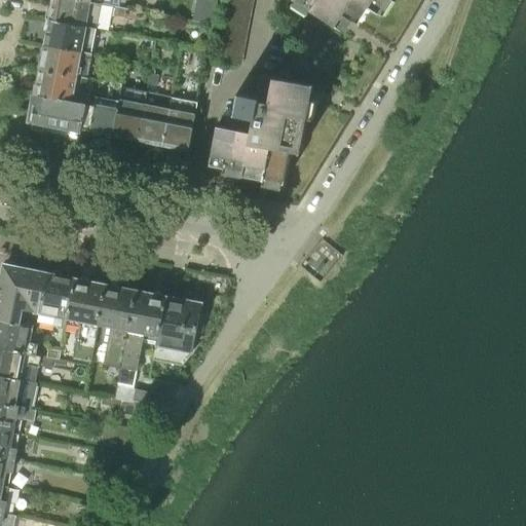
[(53,0),(50,21),(97,30),(102,5),(77,0),(53,0)]
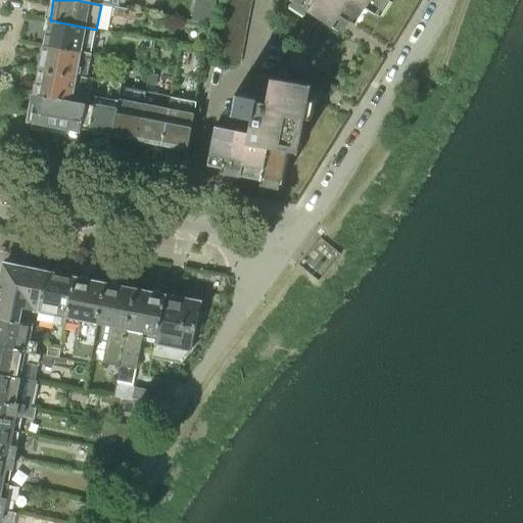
[(215,1),(211,0),(194,0),(191,19),(209,24),(215,1)]
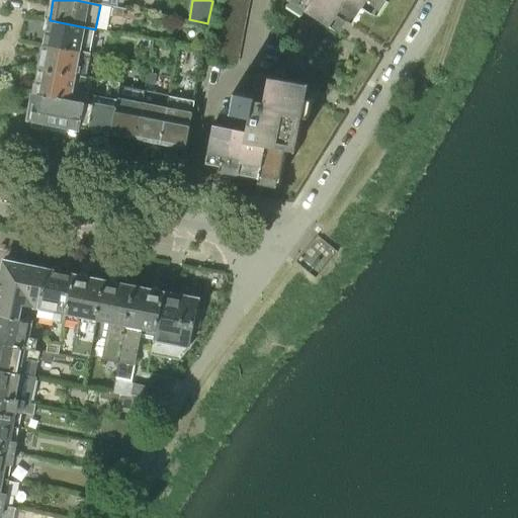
[(289,0),(290,0),(286,5),(303,15),(305,10),(339,32),(347,20),(352,23),(361,7),(371,13),(372,12),(377,15),(385,0),(289,0)]
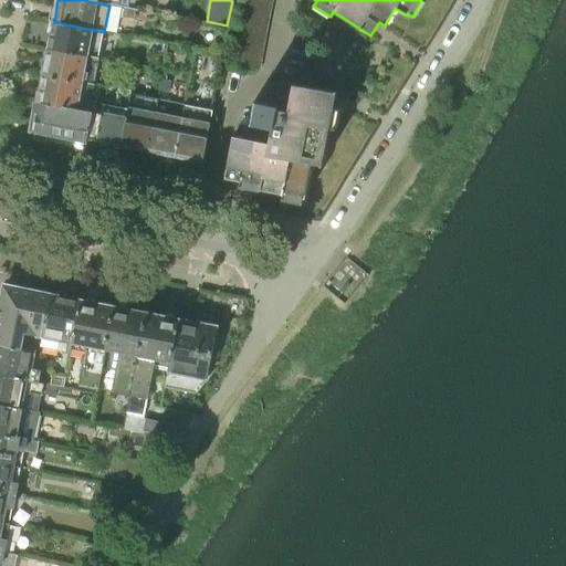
[(49,49),(98,59),(104,32),(54,22),(49,49)]
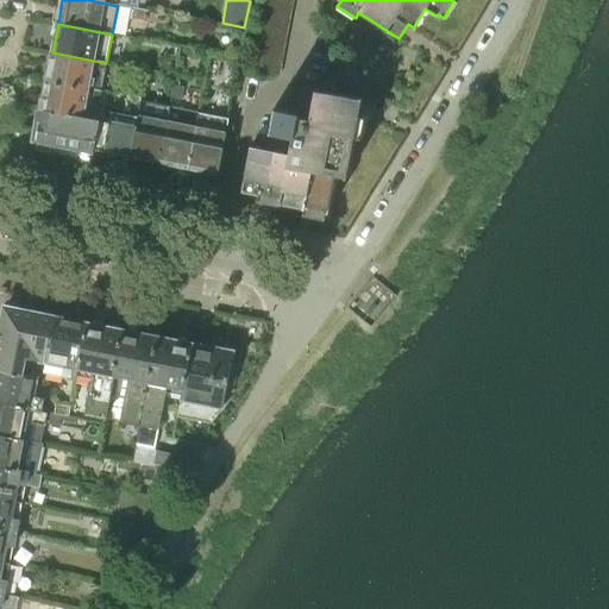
[(42,110),(95,119),(106,63),(52,52),(42,110)]
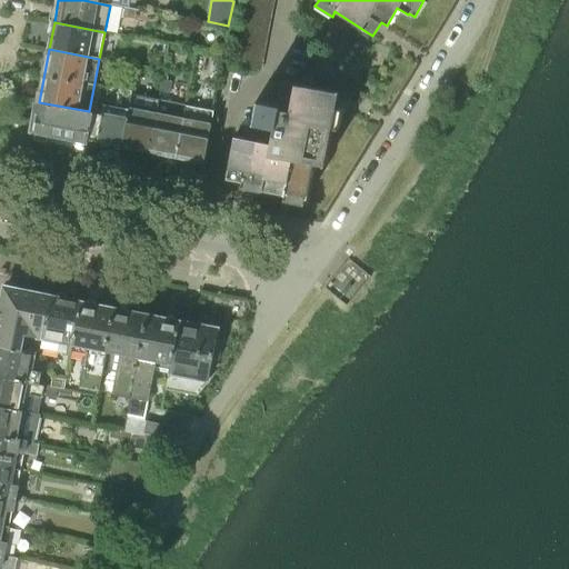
[(160,89),(171,91),(172,81),(162,79),(160,89)]
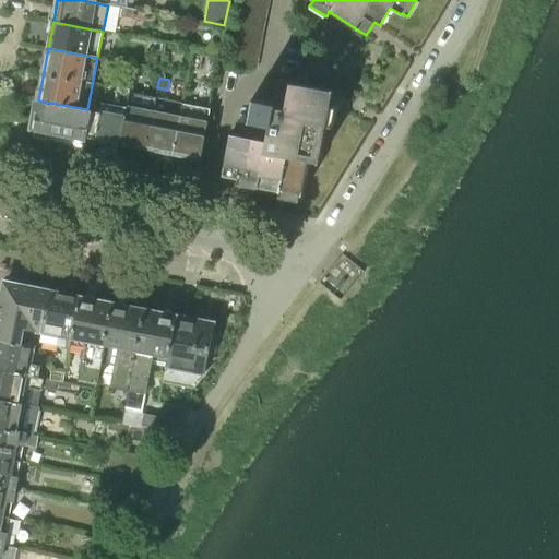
[(238,178),(237,185),(257,188),(257,187),(280,191),(278,198),(299,201),(299,195),(301,195),(308,162),(318,163),(324,126),(331,128),(334,107),(329,106),(332,91),(277,80),(275,104),(252,99),(248,122),(269,127),(265,140),(230,133),(222,176),(238,178)]
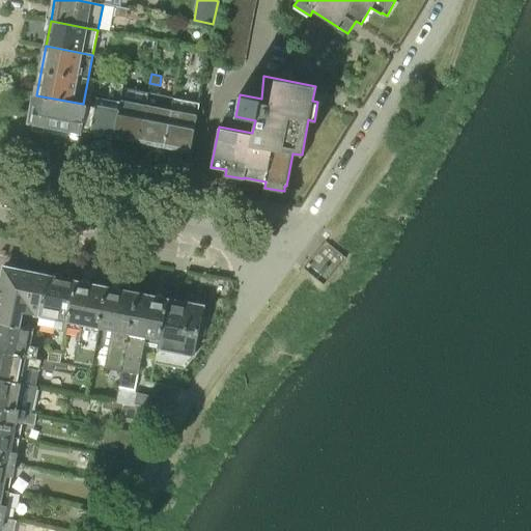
[(91,132),(113,137),(123,89),(123,85),(111,83),(109,100),(98,96),(91,132)]
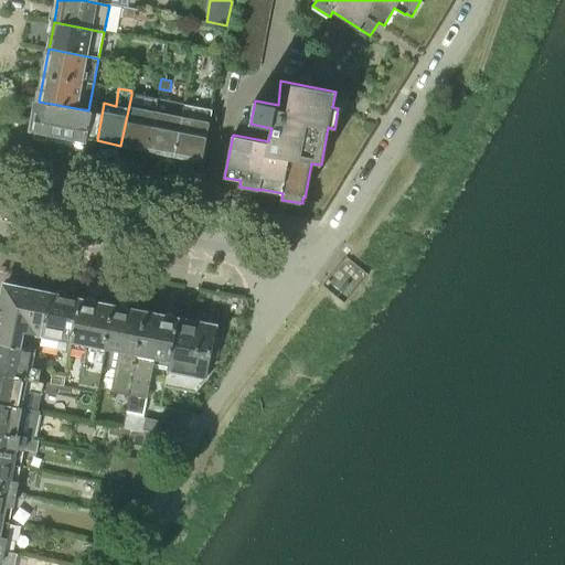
[(120,146),(148,151),(158,99),(131,95),(120,146)]
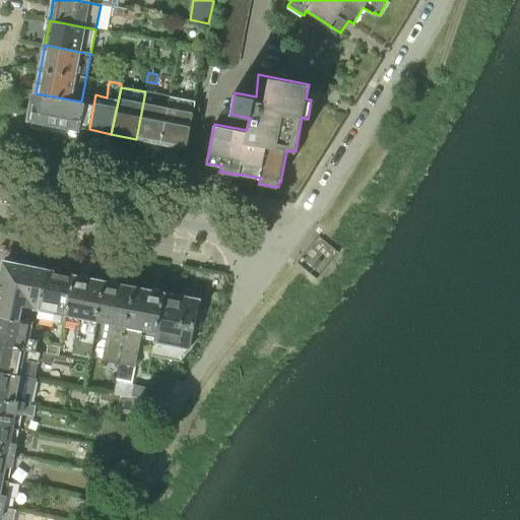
[(136,139),(160,143),(170,95),(145,90),(145,91),(136,139)]
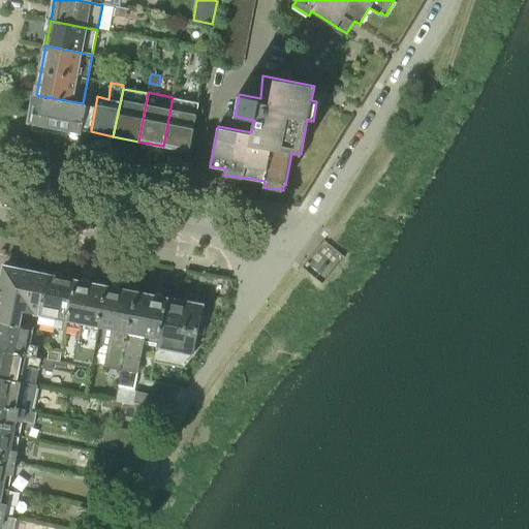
[(82,130),(91,131),(97,96),(95,96),(93,105),(83,103),(36,95),(35,96),(31,121),(33,121),(31,130),(43,132),(42,133),(80,141),(82,130)]
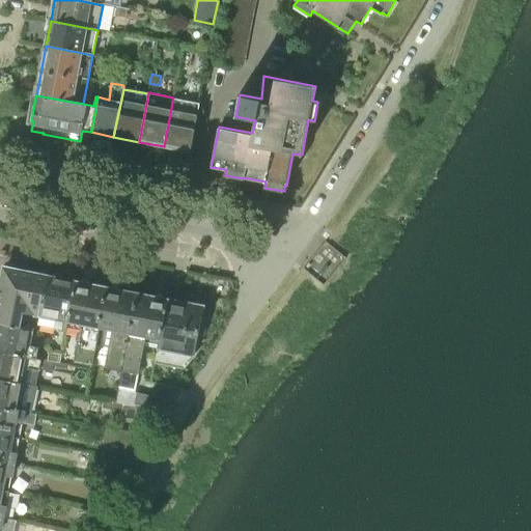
[(173,98),(164,146),(191,151),(199,103),(173,98)]
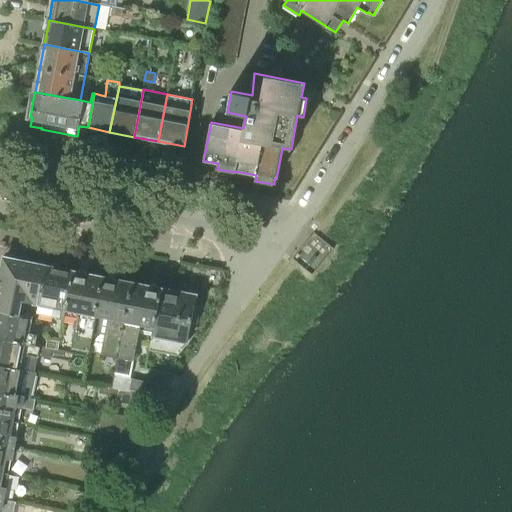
[(32,305),(38,306),(46,267),(3,259),(0,274),(0,311),(20,315),(23,302),(32,303),(32,305)]
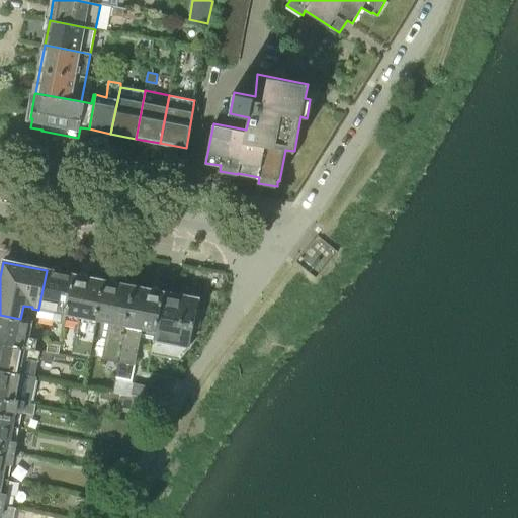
[(65,323),(67,315),(74,275),(47,270),(38,310),(37,317),(65,323)]
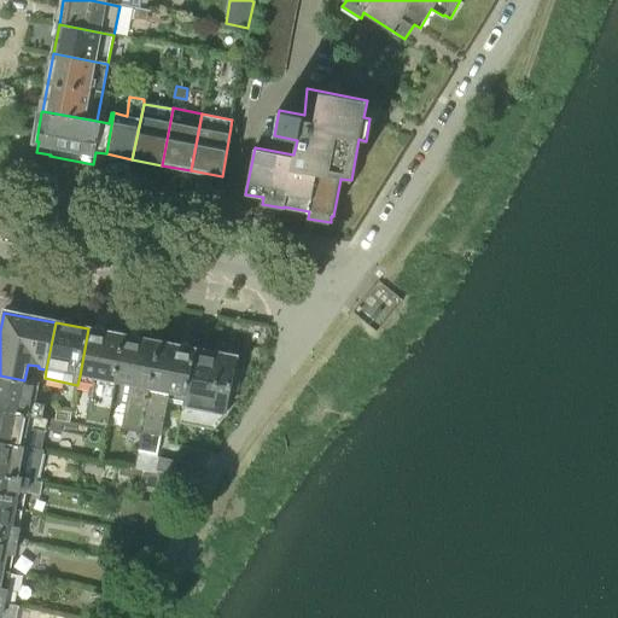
[(108,425),(116,383),(124,336),(88,328),(80,375),(94,379),(86,420),(108,425)]
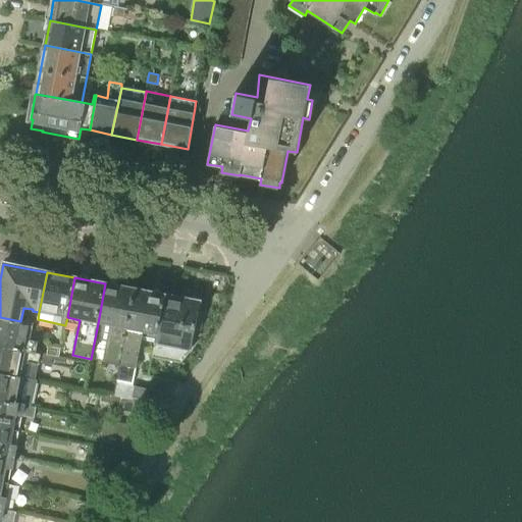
[(118,365),(119,365),(135,290),(105,283),(98,323),(110,325),(103,362),(118,365)]
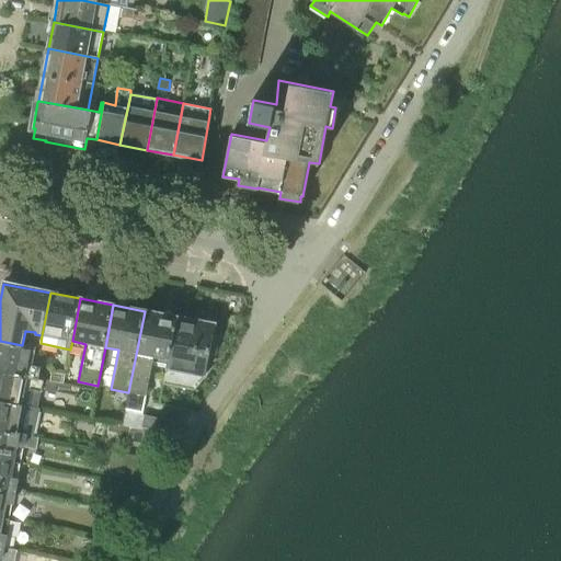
[(164,375),(168,375),(178,316),(174,316),(174,317),(145,311),(128,392),(127,392),(123,410),(142,414),(153,357),(168,359),(164,375)]
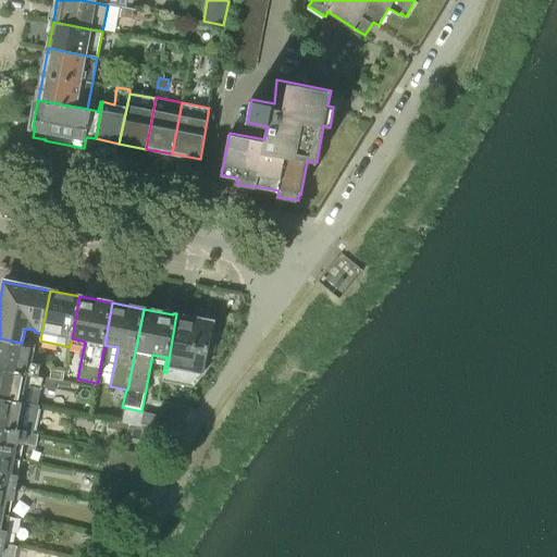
[(176,313),(166,372),(166,373),(193,379),(203,368),(207,347),(214,347),(217,330),(185,324),(186,316),(176,313)]
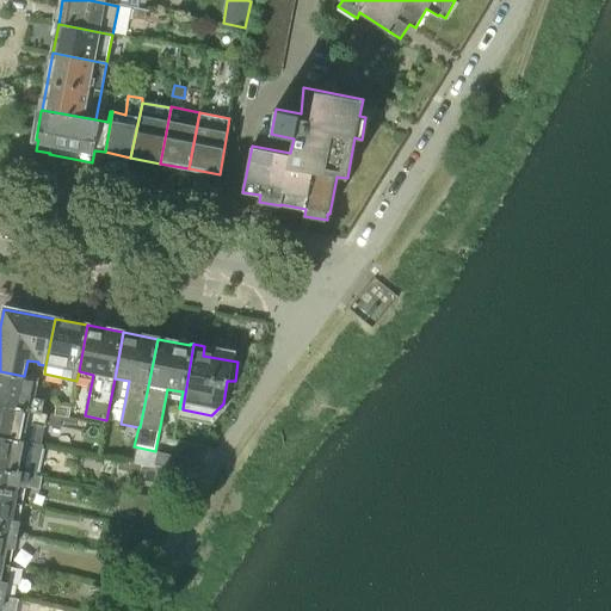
[(0,403),(43,412),(44,400),(36,397),(39,378),(36,377),(36,378),(24,376),(0,371),(0,403)]
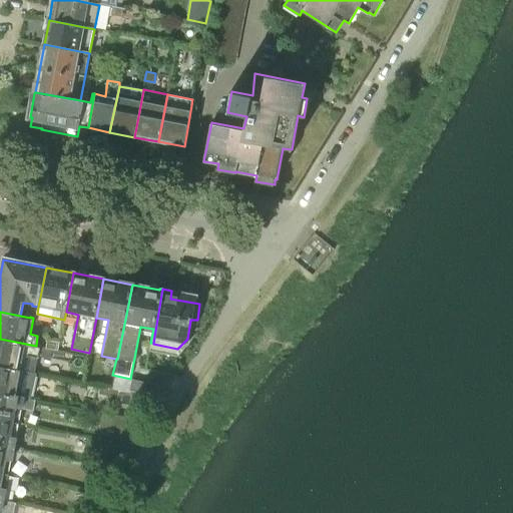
[(0,366),(33,373),(36,358),(38,359),(40,349),(35,347),(36,346),(0,339),(0,366)]
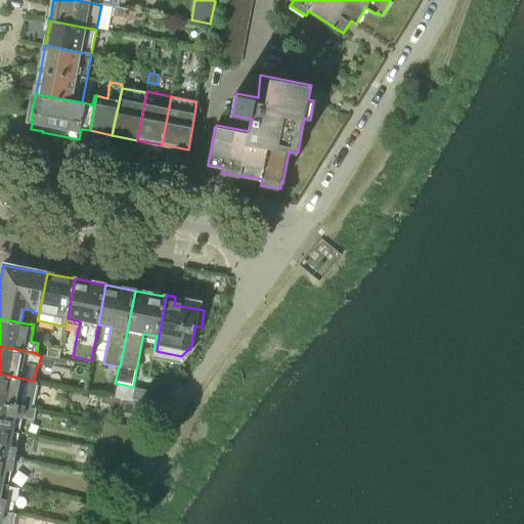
[(51,347),(48,347),(46,356),(59,358),(61,349),(60,349),(51,347)]
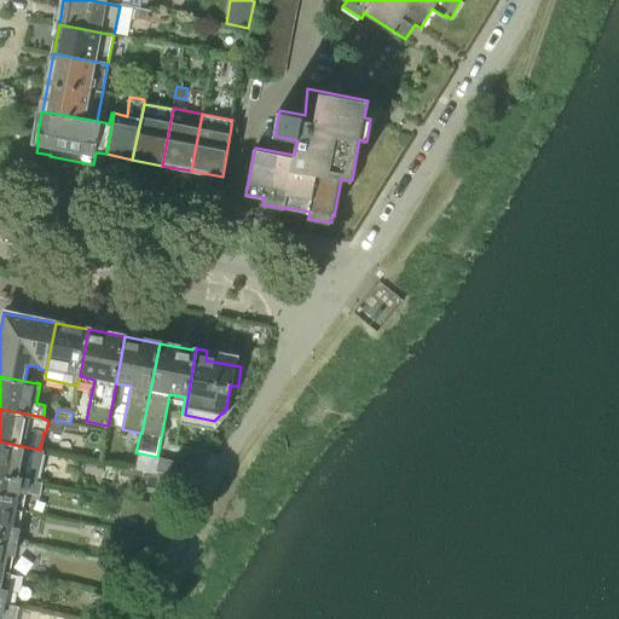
[(0,473),(38,481),(44,450),(40,450),(0,441),(0,473)]
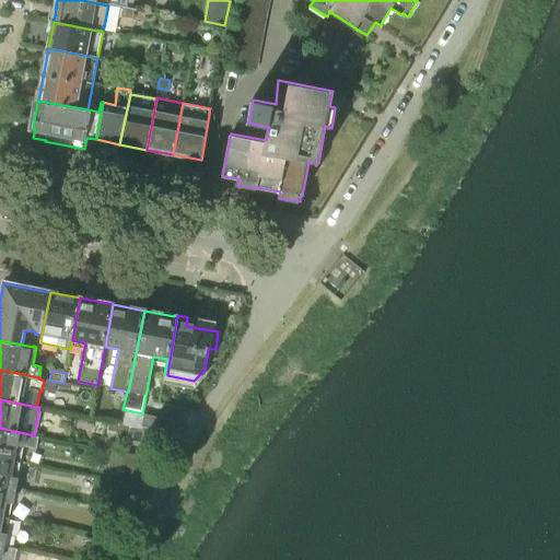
[(107,420),(116,422),(142,428),(142,426),(144,413),(142,413),(123,409),(118,408),(118,409),(108,407),(106,420),(107,420)]
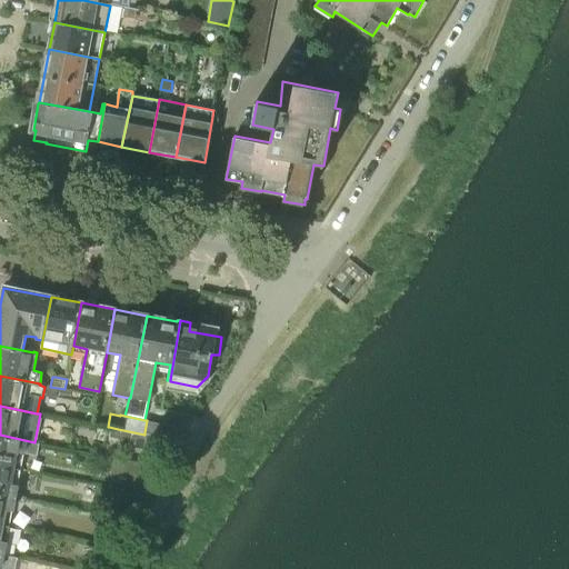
[(145,435),(130,431),(118,429),(109,427),(107,436),(117,438),(121,445),(128,446),(127,447),(171,456),(175,439),(145,432),(145,435)]
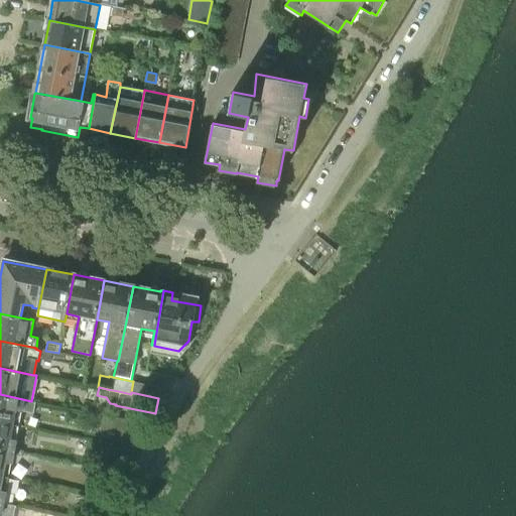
[(0,421),(19,425),(21,412),(23,412),(23,411),(33,413),(35,401),(31,401),(0,394),(0,421)]
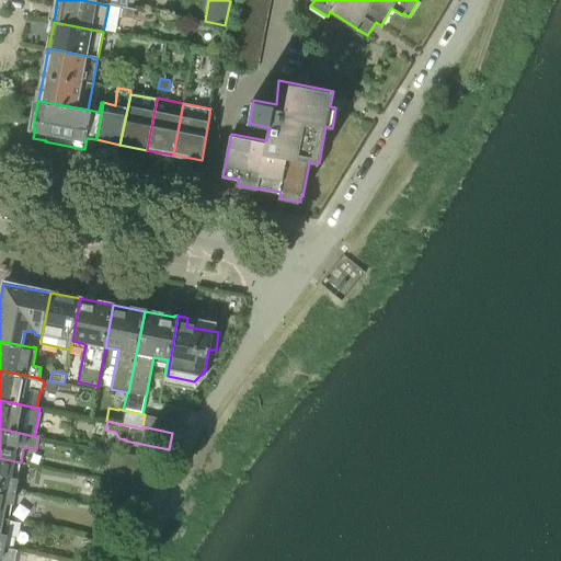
[(110,467),(135,472),(138,457),(113,453),(110,467)]
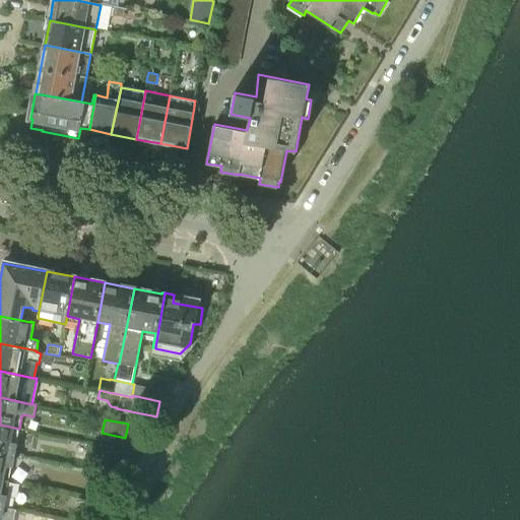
[(0,452),(15,456),(17,444),(16,443),(19,429),(0,425),(0,452)]
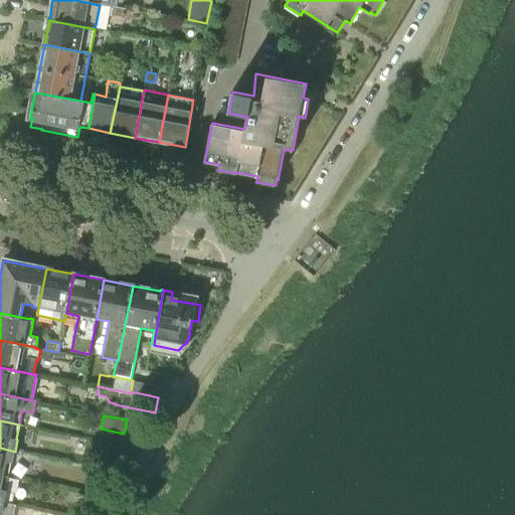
[(0,475),(8,477),(11,463),(13,463),(15,452),(0,448),(0,475)]
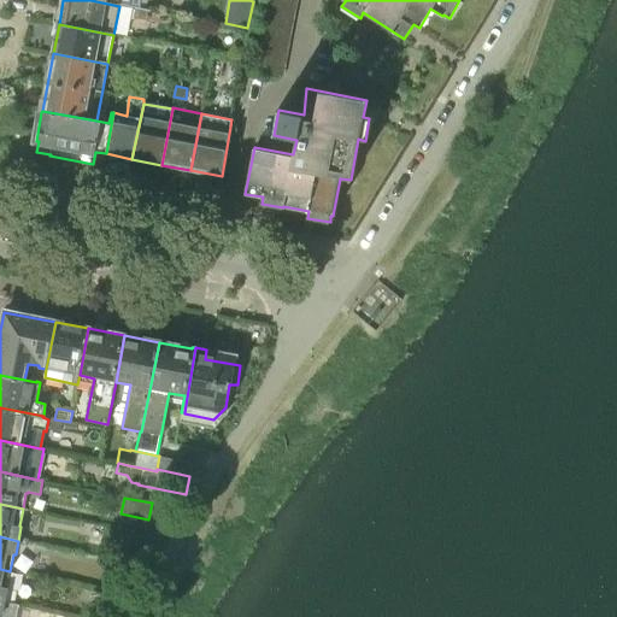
[(0,600),(6,603),(9,588),(6,587),(10,571),(0,569),(0,600)]
